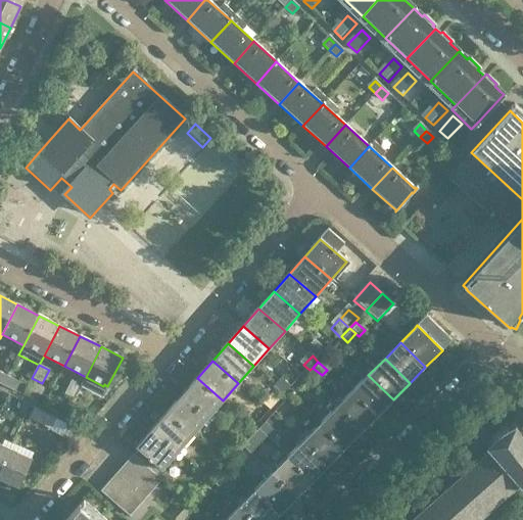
[(368,375),(351,391),(377,417),(393,399),(368,375)]
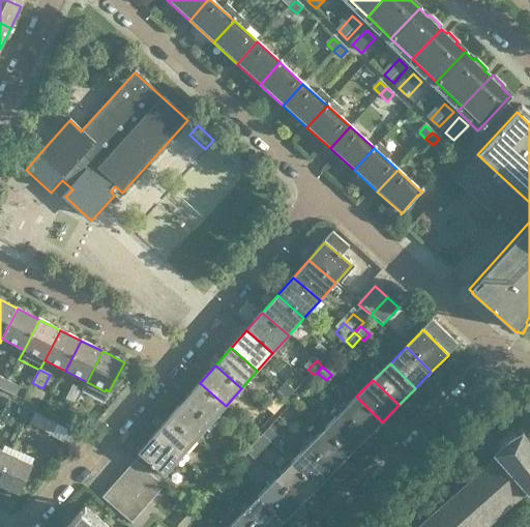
[(20,389),(7,383),(3,391),(16,398),(20,389)]
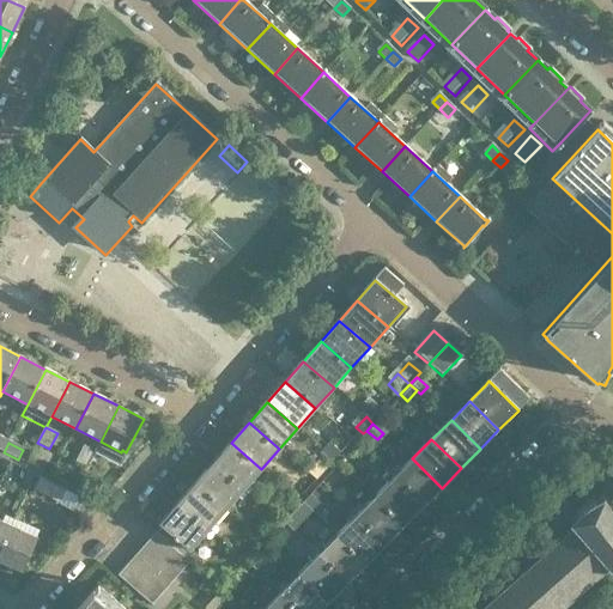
[(231,443),(213,463),(243,489),(261,469),(231,443)]
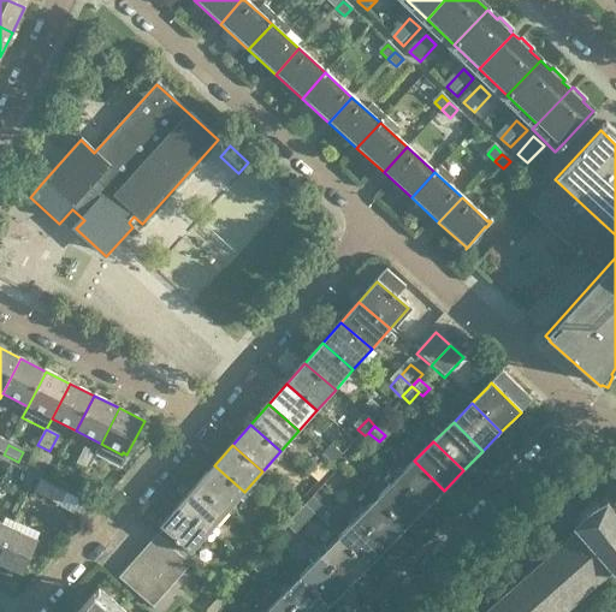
[(325,455),(336,464),(342,457),(331,447),(325,455)]
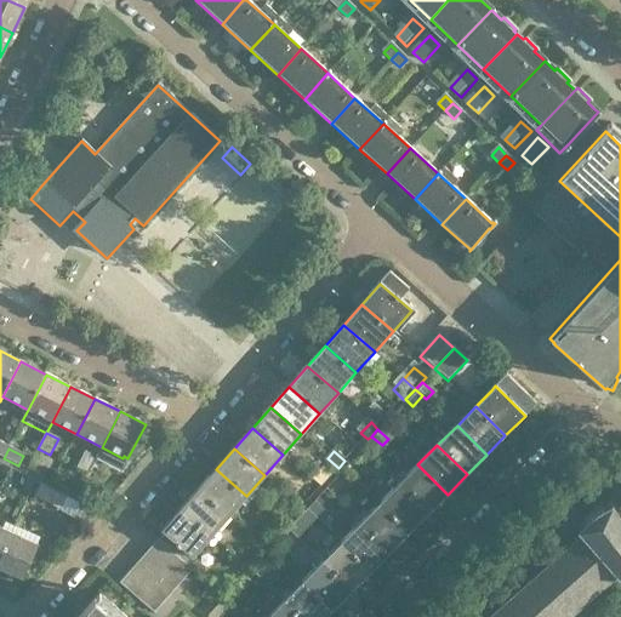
[(96,458),(84,452),(75,468),(87,474),(96,458)]
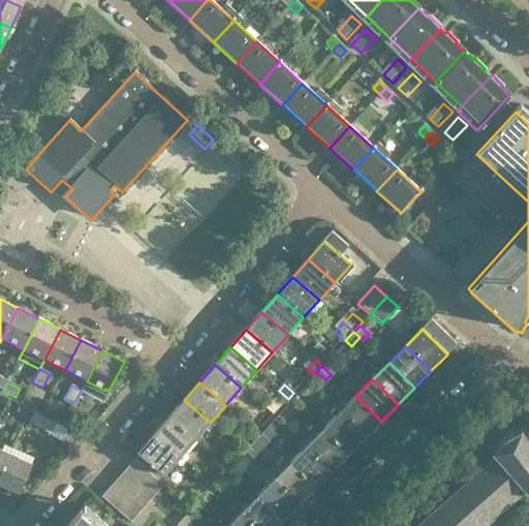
[(355,396),(339,413),(365,438),(381,422),(355,396)]
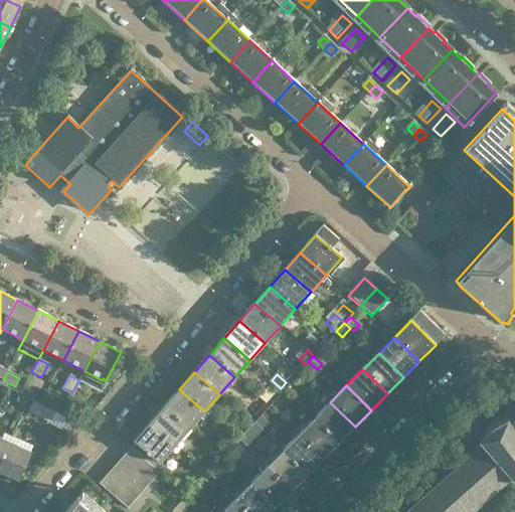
[(179,389),(164,406),(189,429),(204,411),(179,389)]
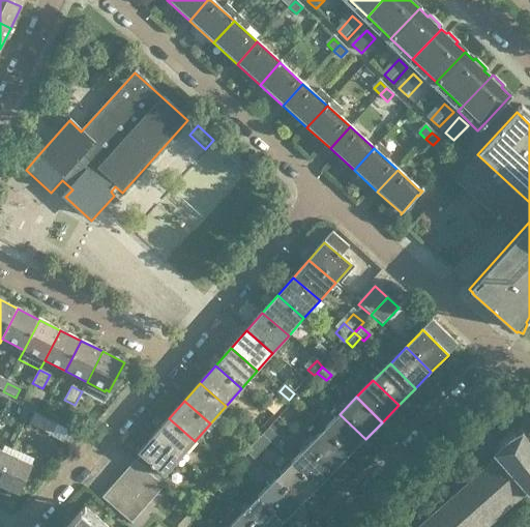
[(274,417),(280,412),(273,407),(268,412),(274,417)]
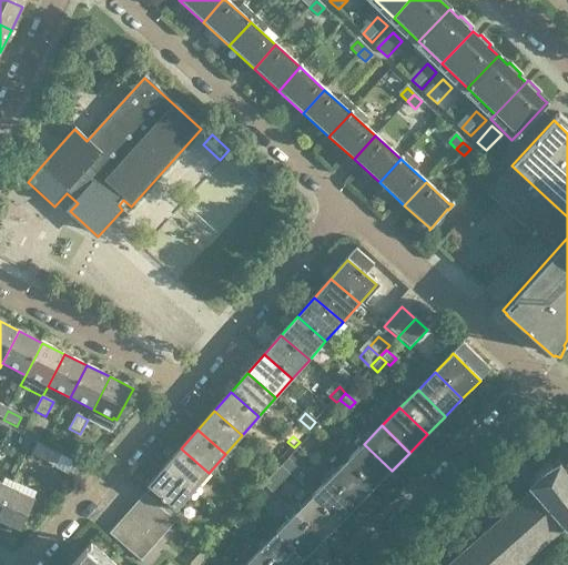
[(31,456),(49,465),(56,468),(61,456),(36,444),(31,456)]
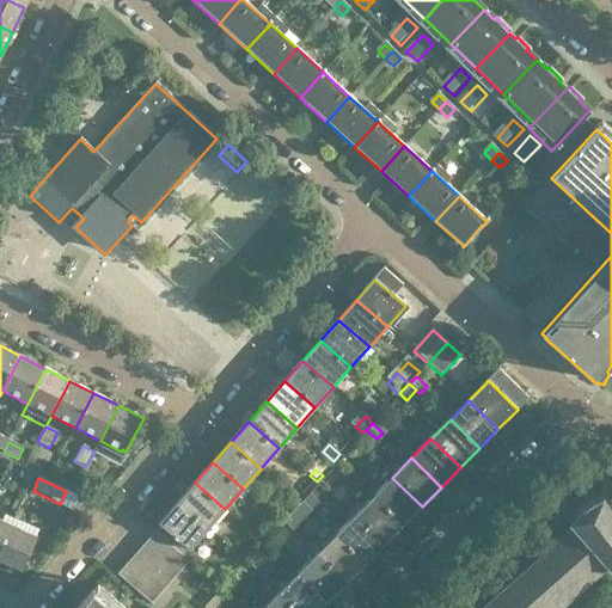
[(392,478),(374,497),(403,526),(422,507),(392,478)]
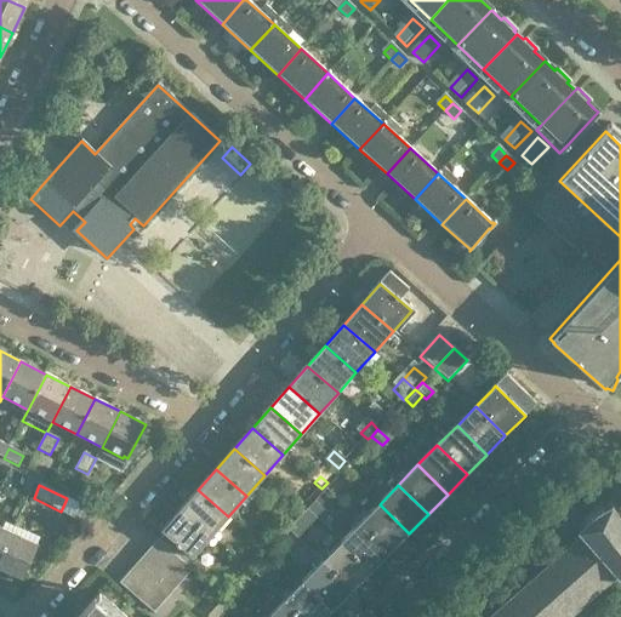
[(198,490),(180,510),(211,537),(228,516),(198,490)]
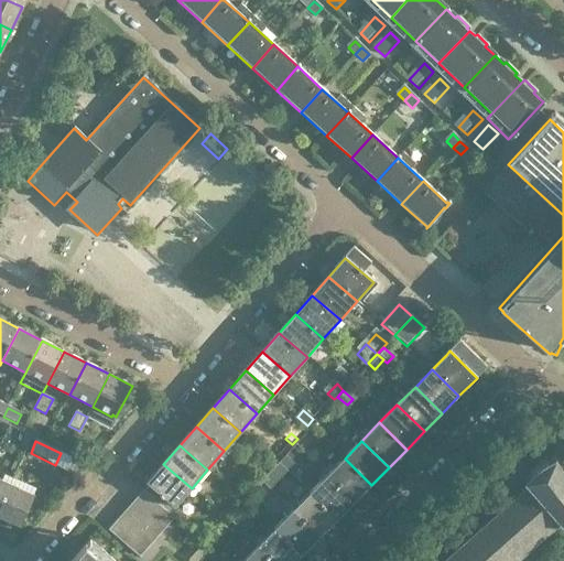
[(509,560),(557,518),(563,526),(563,453),(555,460),(554,457),(545,462),(541,465),(523,481),(529,486),(443,560),(509,560)]
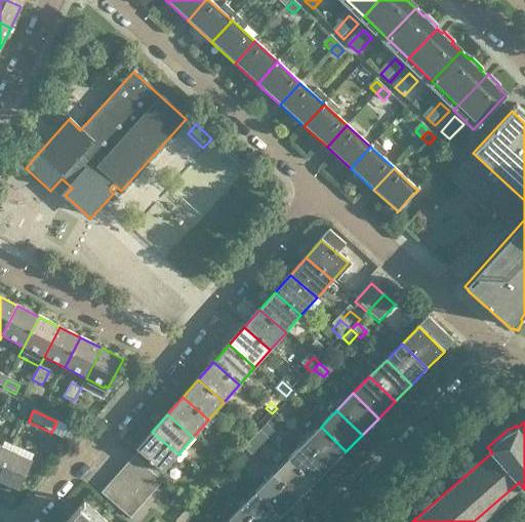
[(321,427),(304,443),(329,468),(346,451),(321,427)]
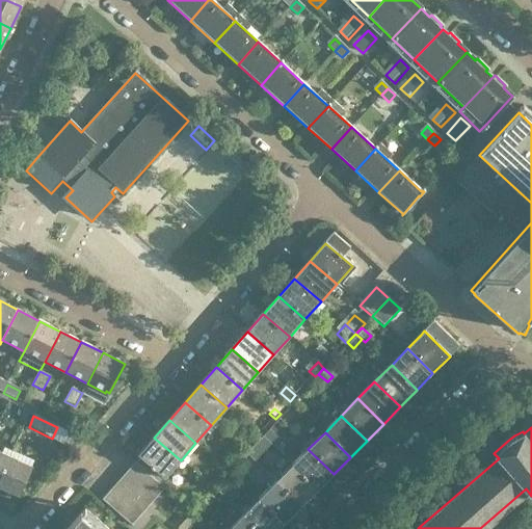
[(274,449),(280,443),(269,433),(264,439),(272,447),(274,449)]
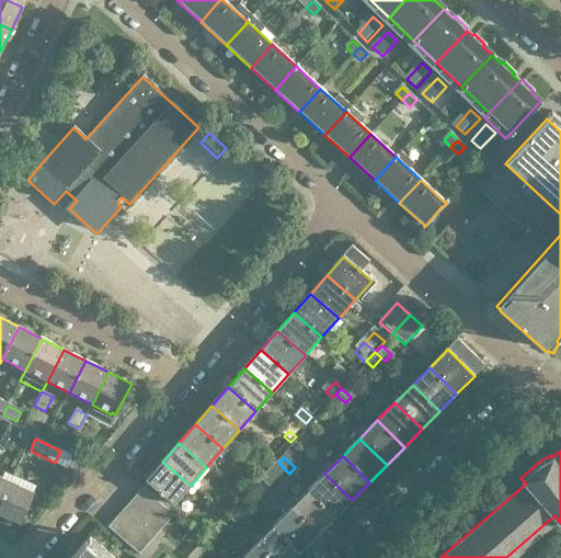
[(162,462),(146,480),(148,482),(173,505),(191,486),(162,462)]
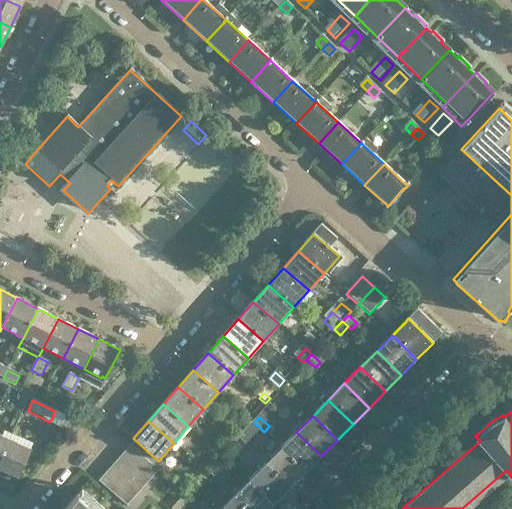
[(245,447),(262,430),(254,422),(237,440),(245,447)]
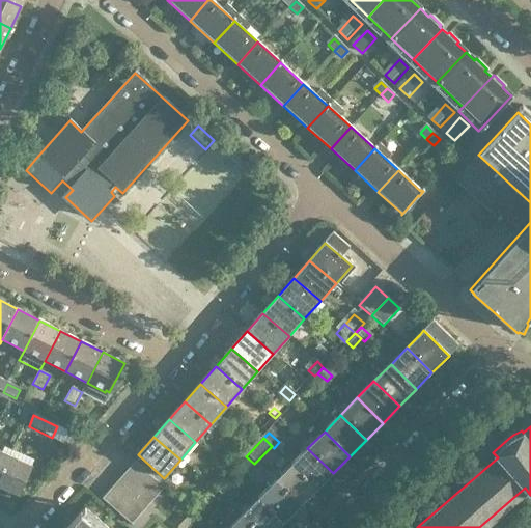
[(307,448),(291,464),(317,490),(333,473),(307,448)]
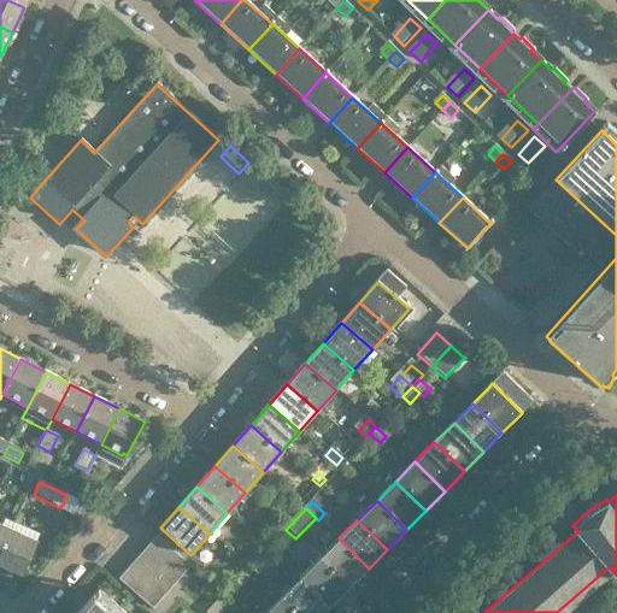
[(15,523),(12,530),(0,556),(0,564),(23,575),(41,534),(15,523)]
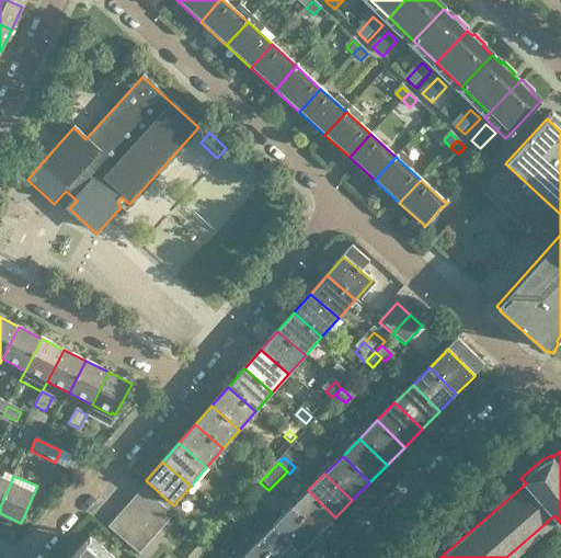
[(0,477),(0,507),(11,482),(0,477)]
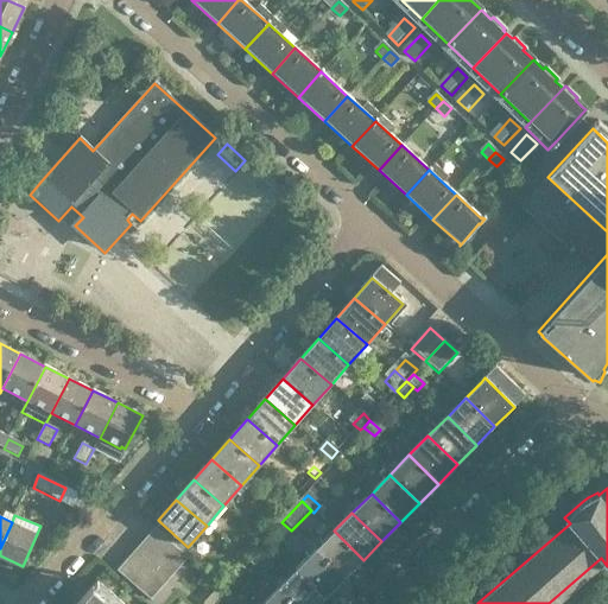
[(188,547),(160,522),(154,529),(175,548),(182,554),(188,547)]
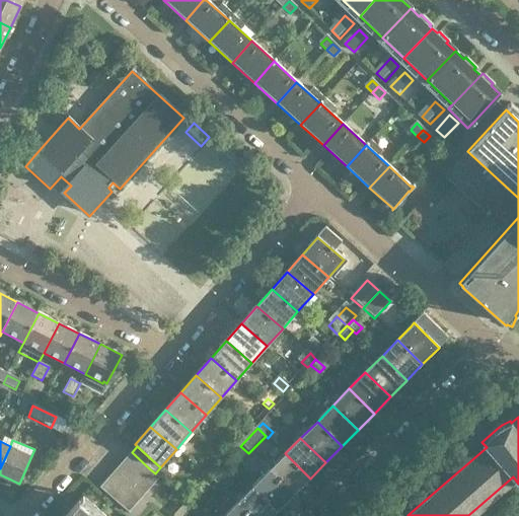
[(149,468),(132,452),(123,462),(141,477),(149,468)]
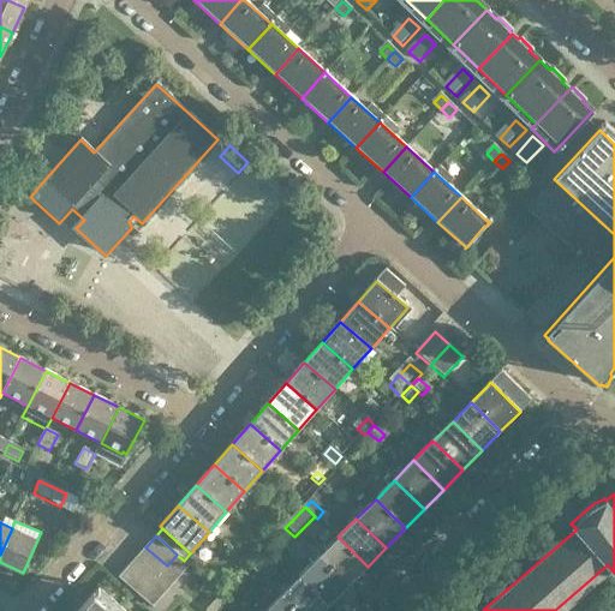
[(338,537),(317,557),(347,587),(368,567),(338,537)]
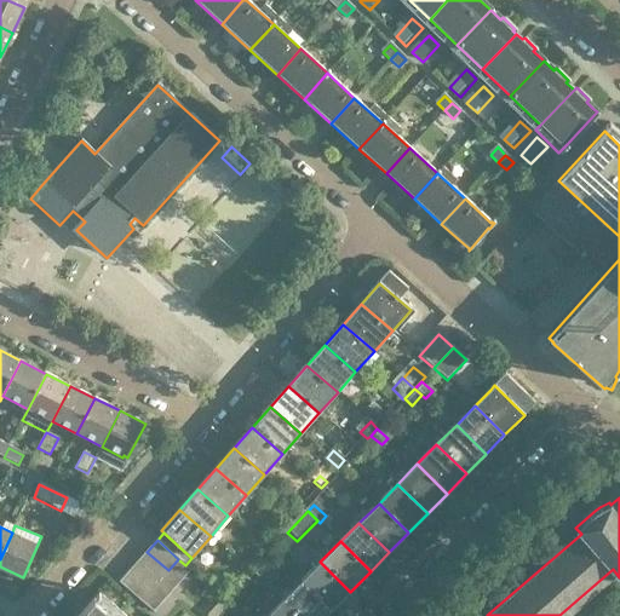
[(147,552),(138,562),(159,581),(168,570),(147,552)]
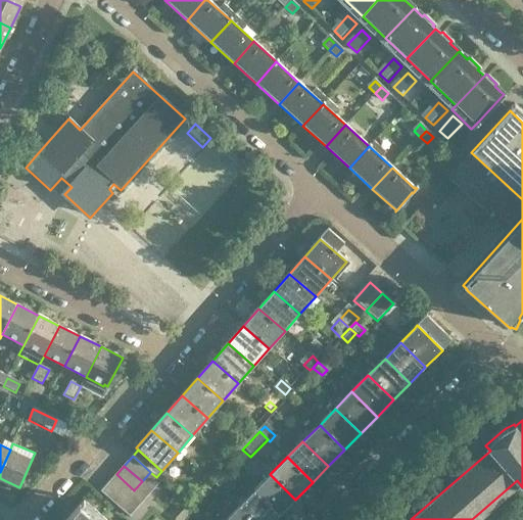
[(126,500),(108,483),(100,492),(130,518),(161,481),(156,477),(150,472),(142,481),(134,490),(126,500)]
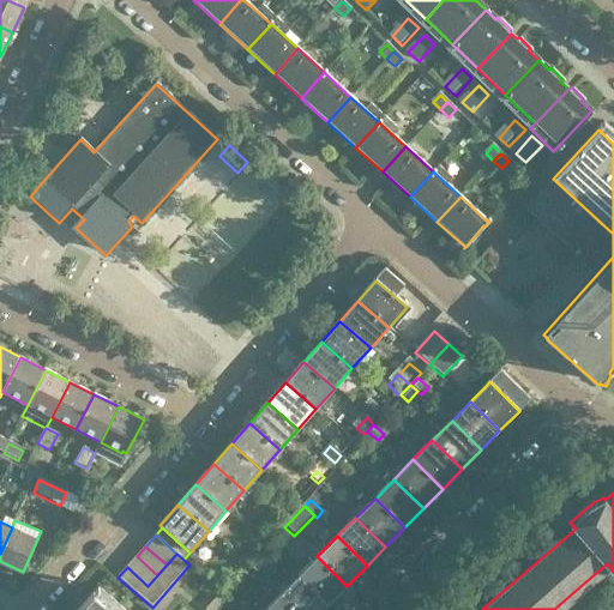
[(157,575),(137,556),(127,567),(148,586),(157,575)]
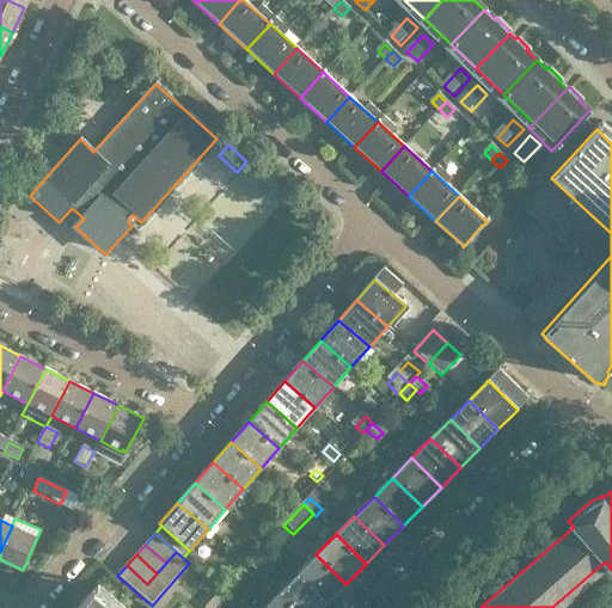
[(316,554),(298,573),(326,602),(346,584),(316,554)]
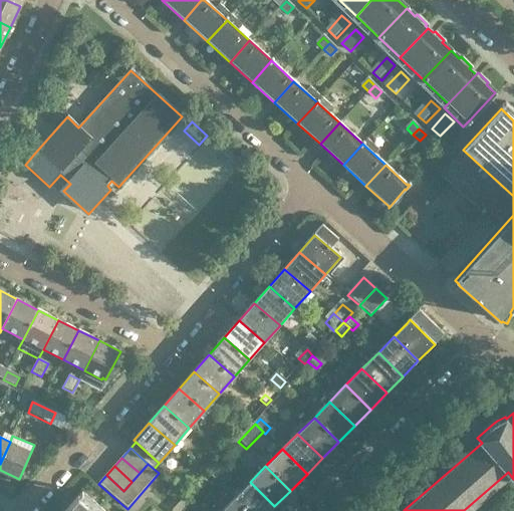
[(250,482),(234,499),(246,510),(269,510),(274,506),(250,482)]
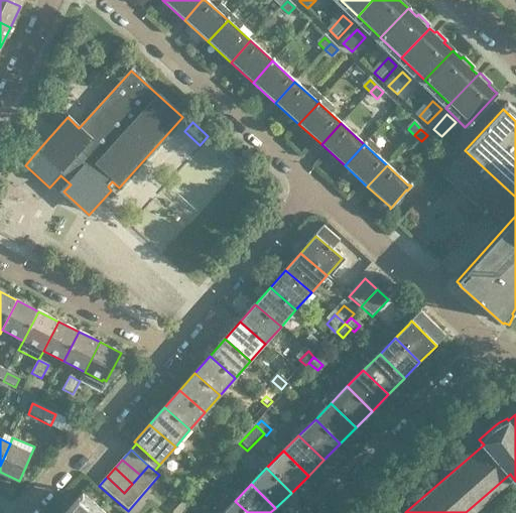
[(189,495),(197,502),(203,496),(196,489),(189,495)]
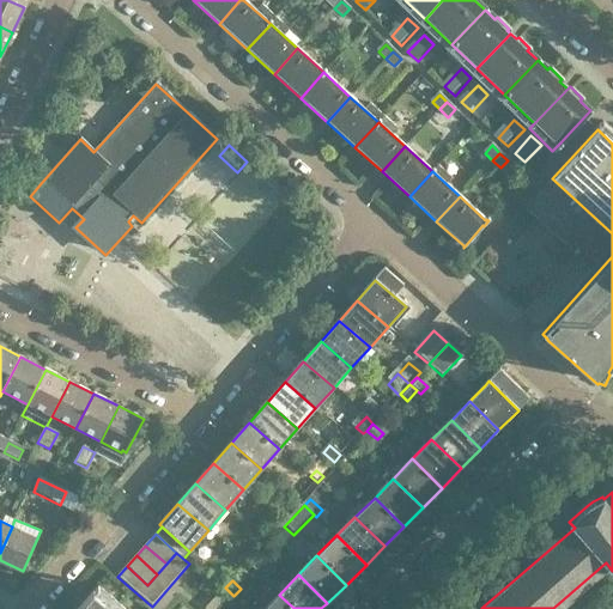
[(121,608),(97,588),(78,608),(121,608)]
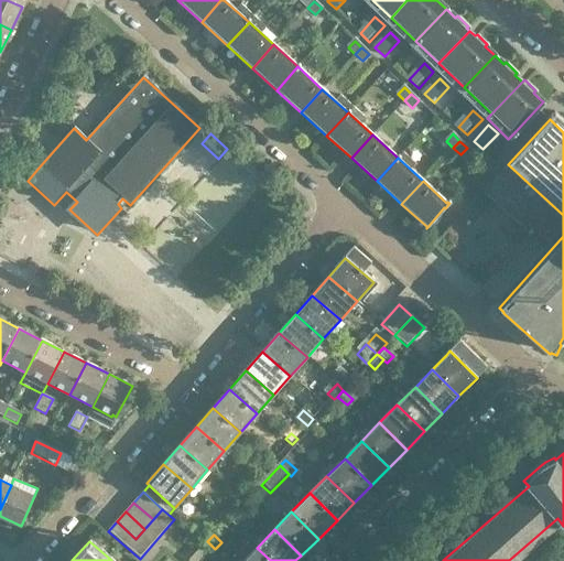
[(270,560),(257,548),(245,560),(270,560)]
